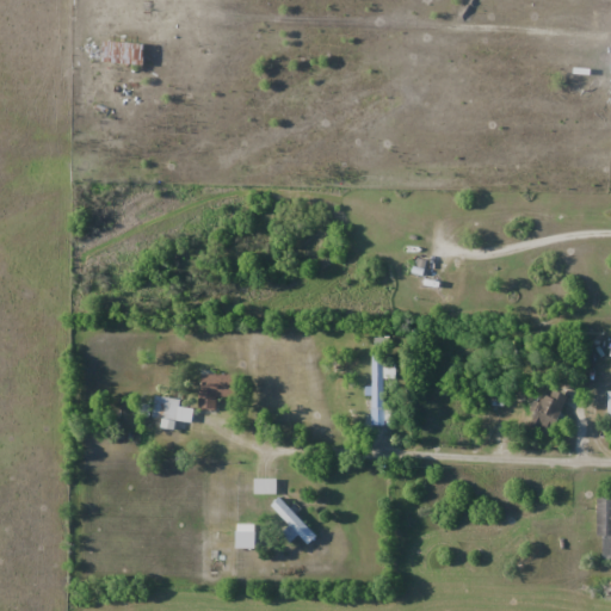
[(452,294),(413,254),(406,263),(444,302),(452,294)]
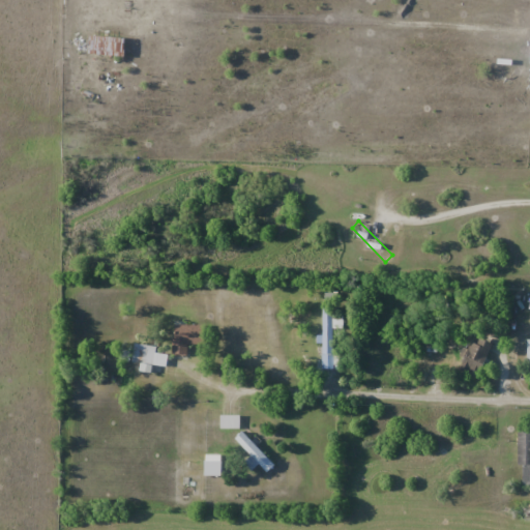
[(322,369),(333,369),(333,306),(322,306),(322,369)]
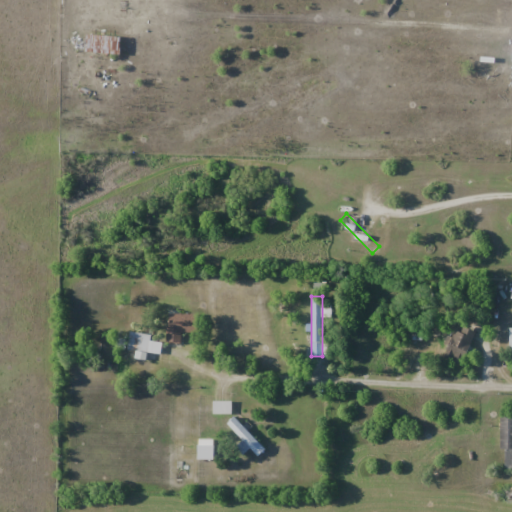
[(168,344),(182,344),(182,332),(199,332),(199,317),(168,317),(168,344)]
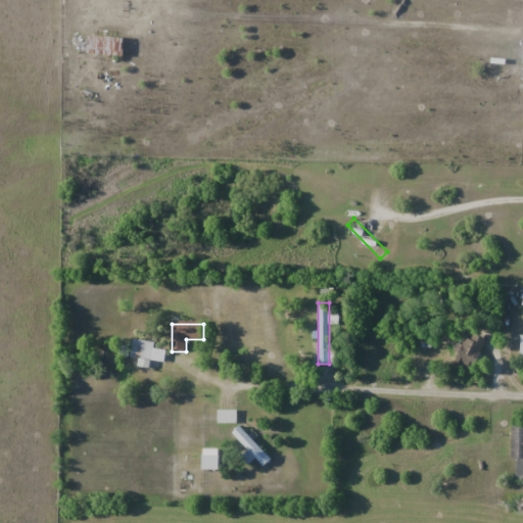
[(453,365),(473,373),(484,343),(464,335),(453,365)]
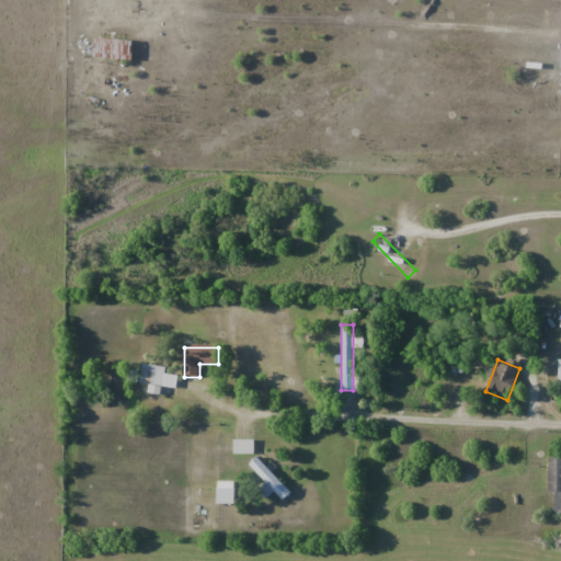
[(147,380),(149,395),(164,392),(160,362),(127,366),(129,384),(147,380)]
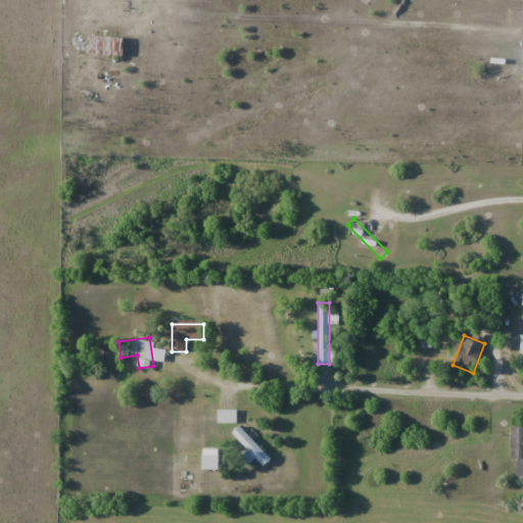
[(236,422),(236,411),(218,411),(218,422),(236,422)]
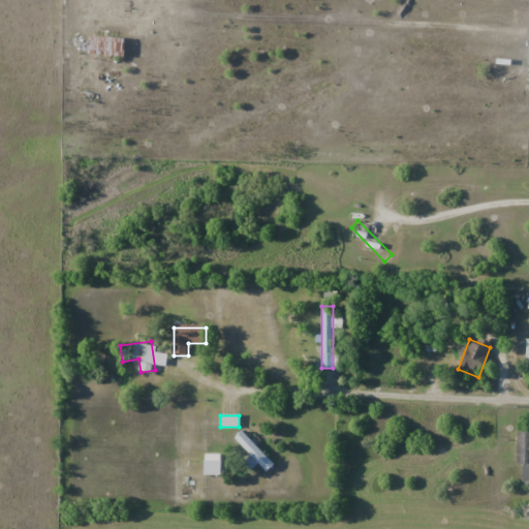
[(528,430),(517,430),(517,464),(522,464),(521,484),(528,483),(528,430)]
